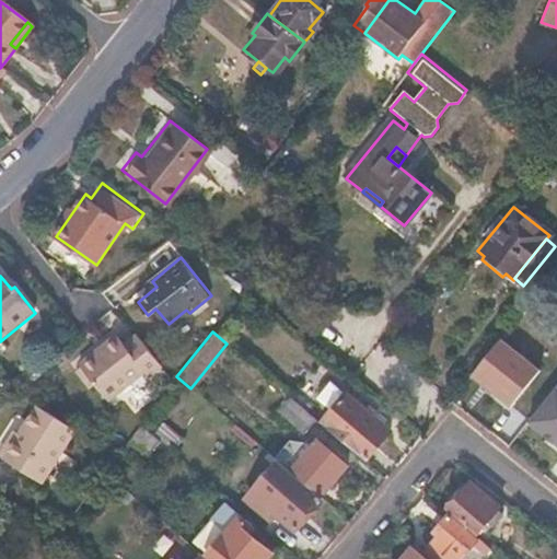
[(114,335),(76,364),(103,402),(141,373),(146,379),(160,369),(136,336),(122,346),(114,335)]
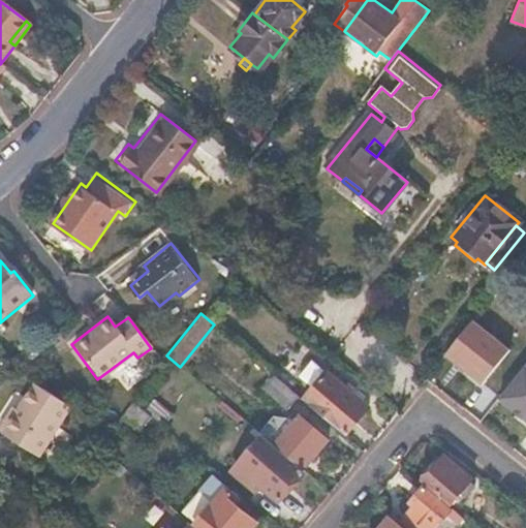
[(471,322),(443,356),(481,387),(508,352),(471,322)]
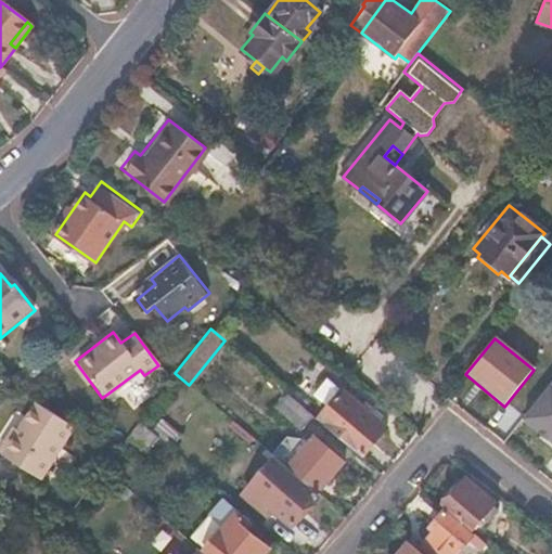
[(551,389),(550,388),(523,421),(551,445),(551,389)]
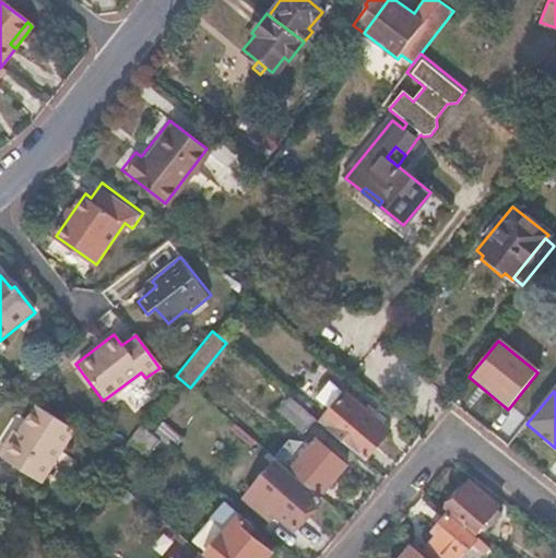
[(343,392),(319,422),(364,460),(389,430),(343,392)]
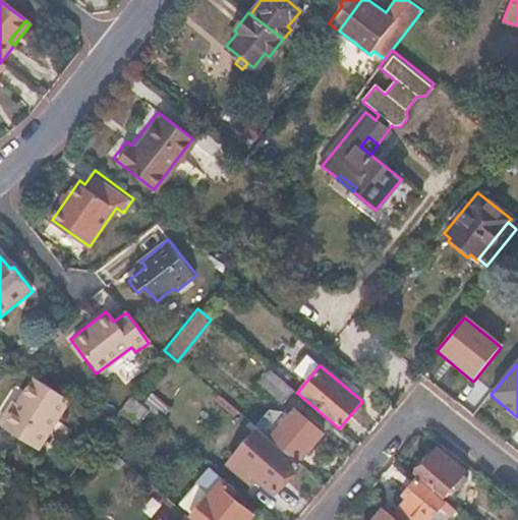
[(269,368),(257,381),(283,402),(293,390),(269,368)]
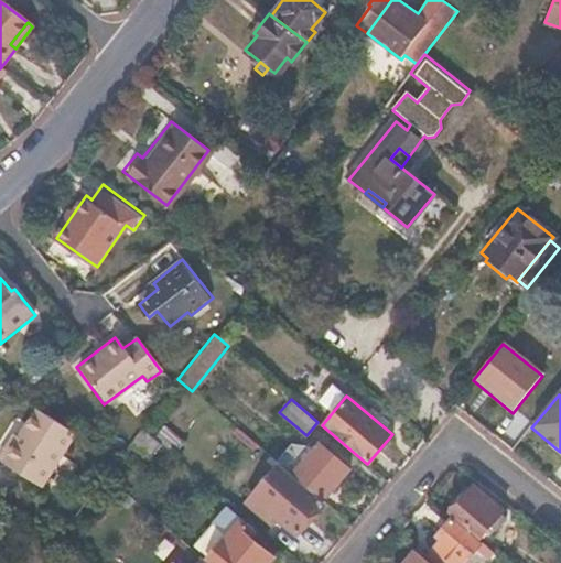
[(33,408),(14,436),(0,459),(0,463),(36,486),(72,432),(33,408)]
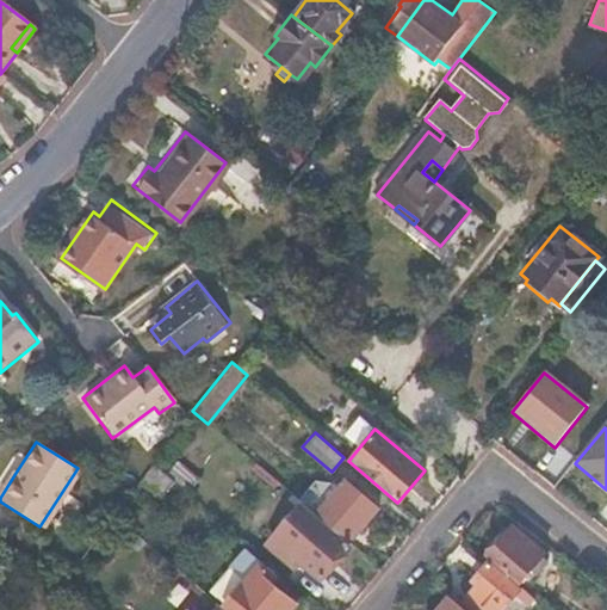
[(172,480),(150,462),(137,478),(159,495),(172,480)]
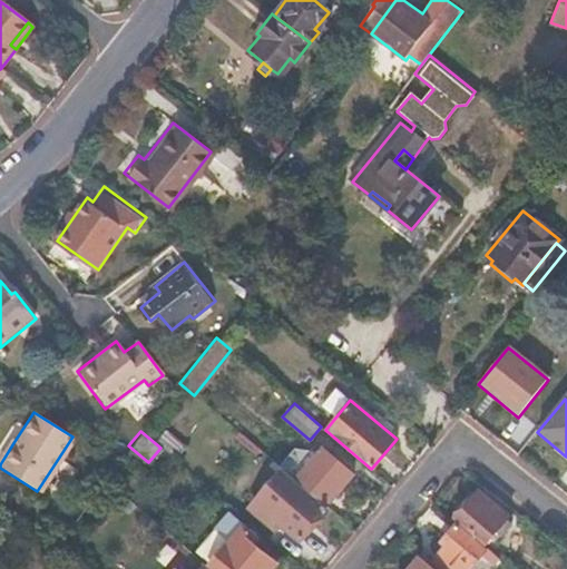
[(15,441),(9,438),(0,451),(0,464),(15,441)]
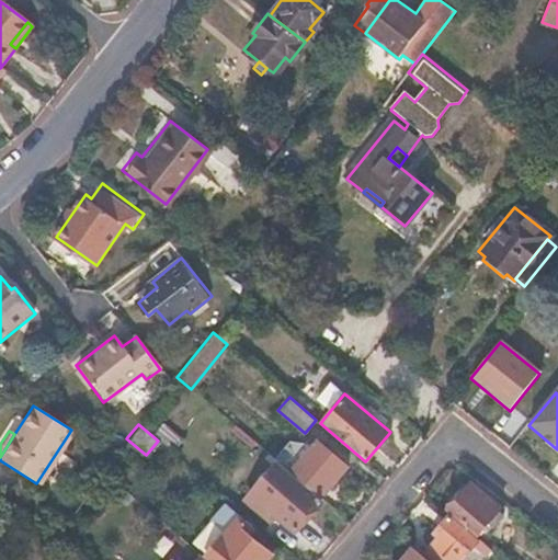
[(291,438),(273,458),(275,460),(312,492),(321,482),(327,488),(345,465),(317,441),(291,438)]
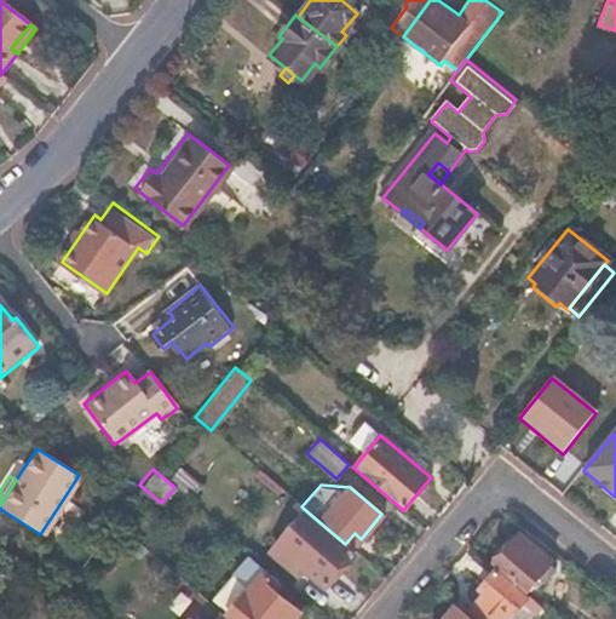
[(345,544),(304,509),(269,551),(289,571),(298,561),(305,568),(324,585),(355,551),(352,549),(345,544)]
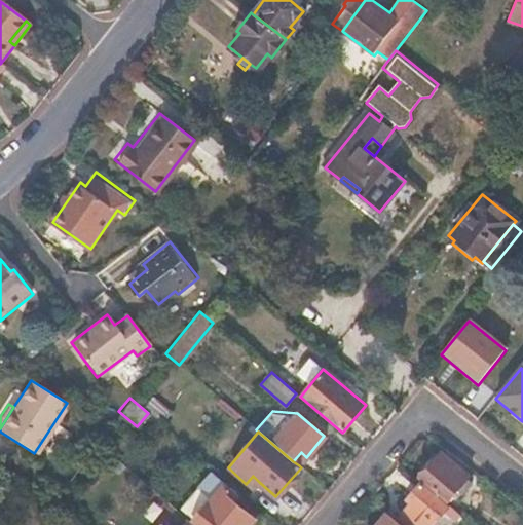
[(443,447),(421,474),(449,496),(471,469),(443,447)]
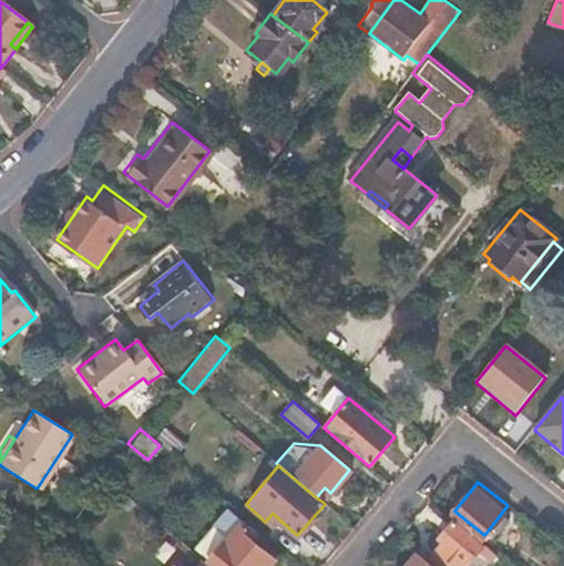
[(330,493),(325,487),(316,497),(322,502),(330,493)]
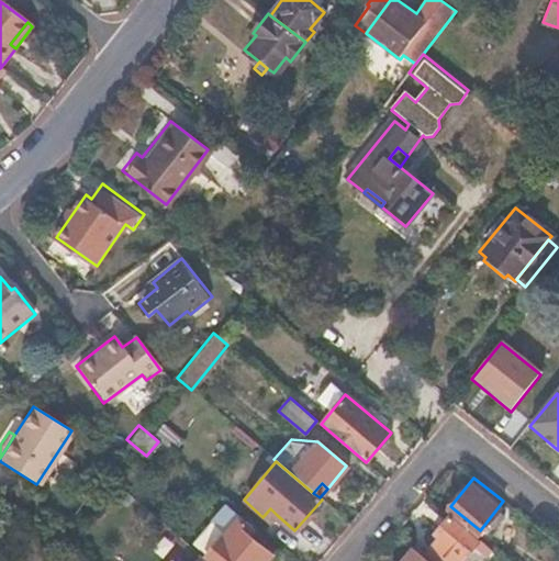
[(250,528),(223,505),(190,542),(212,560),(250,560),(248,559),(260,545),(246,533),(250,528)]
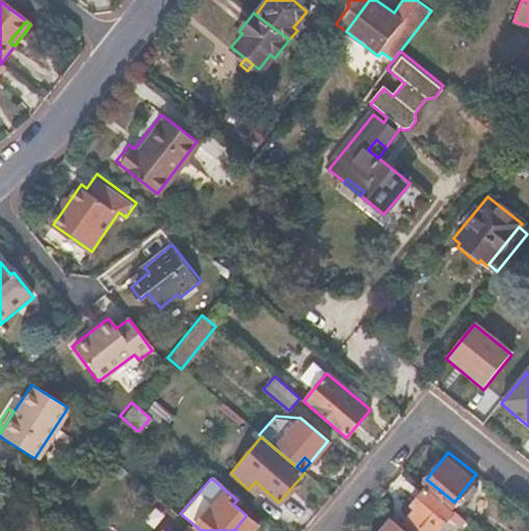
[(262,487),(256,481),(248,489),(255,495),(262,487)]
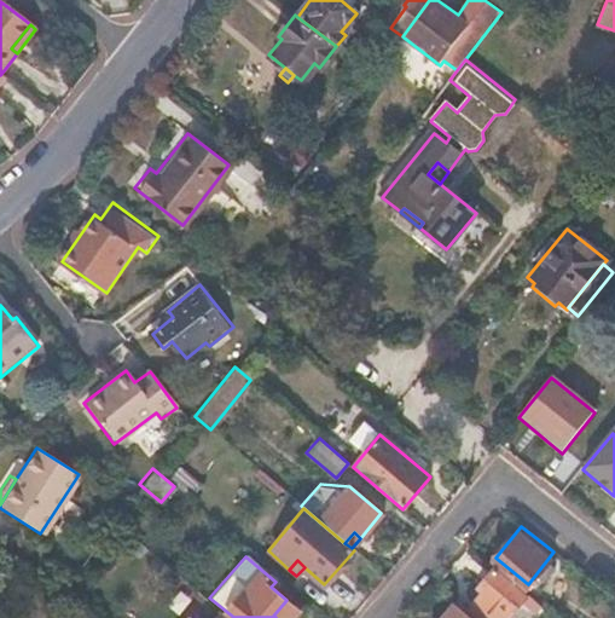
[(479,587),(483,591),(469,608),(480,617),(505,617),(520,602),(533,614),(543,604),(528,590),(523,594),(494,569),(479,587)]
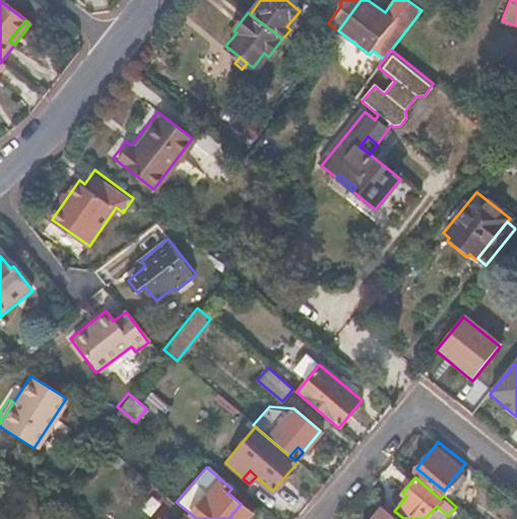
[(239,518),(247,509),(241,504),(230,517),(232,518),(239,518)]
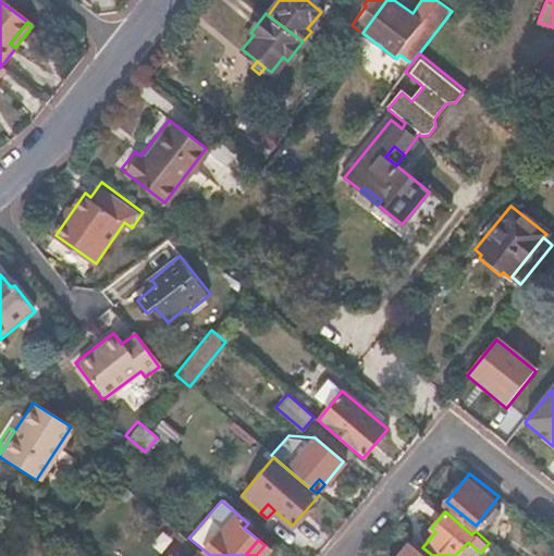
[(427,555),(410,541),(397,555),(427,555)]
